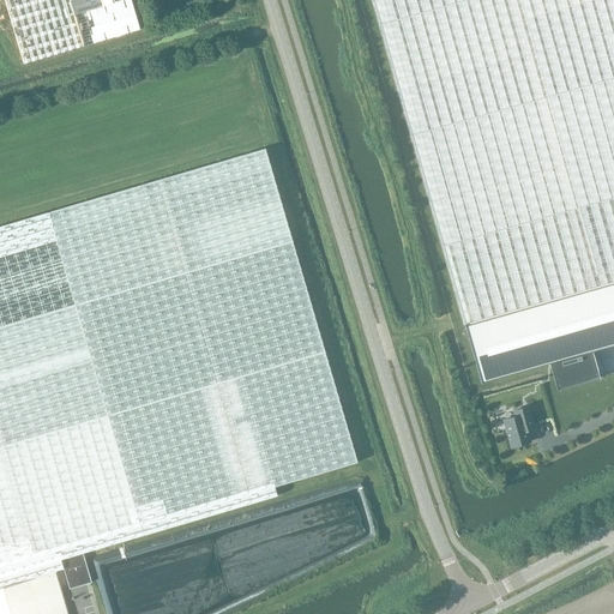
[(4,0),(23,62),(83,46),(74,14),(70,0),(4,0)]
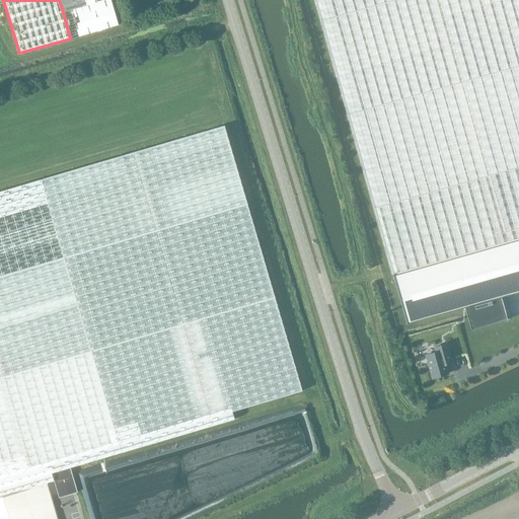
[(59,0),(63,12),(104,0),(59,0)]
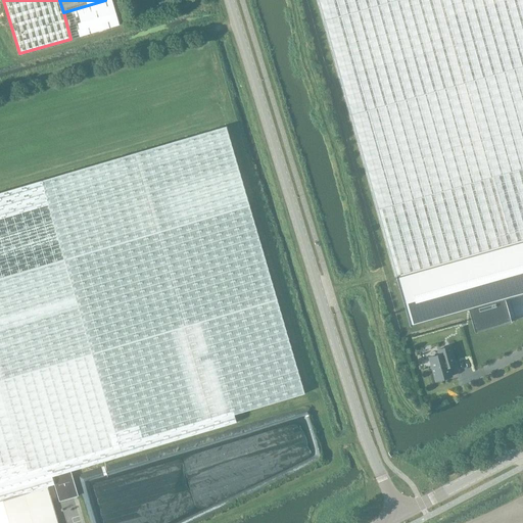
[(119,25),(111,0),(105,0),(63,12),(70,39),(119,25)]
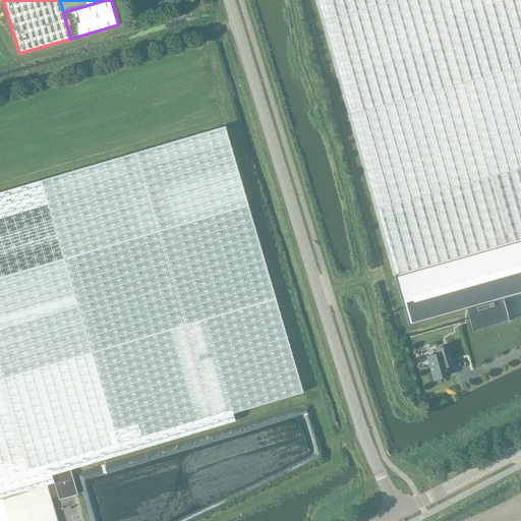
[(520,0),(315,0),(394,277),(520,240),(520,0)]
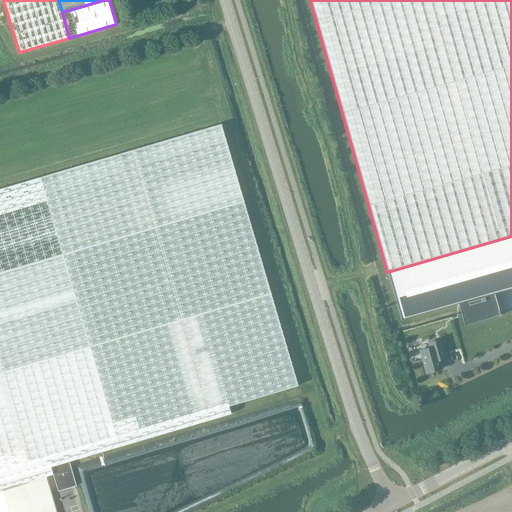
[(0,490),(46,477),(47,477),(46,476),(53,474),(51,466),(69,461),(231,413),(228,405),(298,385),(221,124),(0,188),(0,490)]
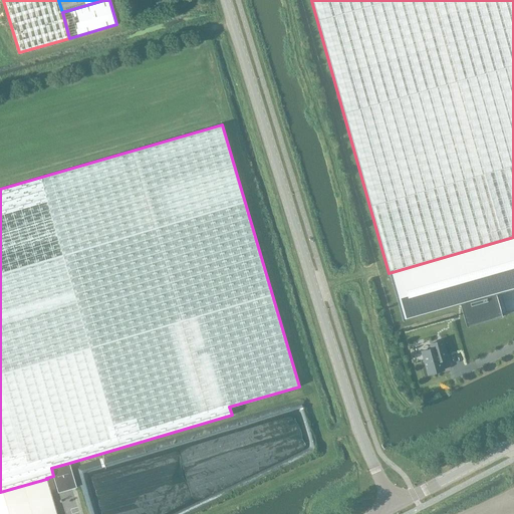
[(513,237),(389,273),(403,320),(460,304),(467,326),(490,320),(484,297),(513,288),(513,237)]
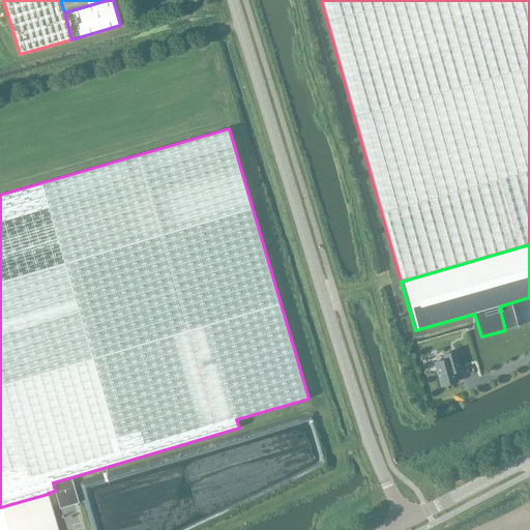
[(444,359),(435,362),(441,386),(458,382),(454,372),(462,371),(457,351),(443,355),(444,359)]
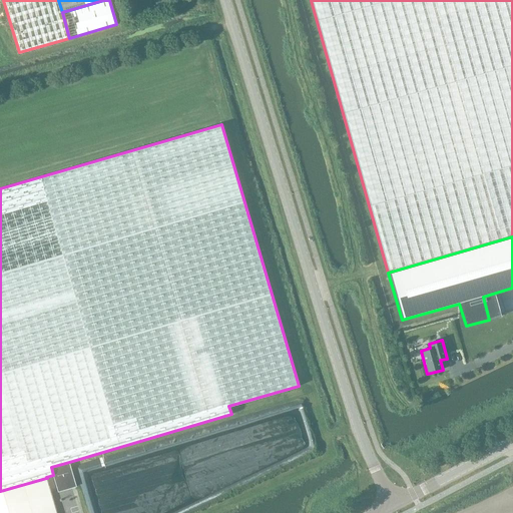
[(69,462),(51,467),(53,475),(56,486),(61,488),(75,484),(69,462)]
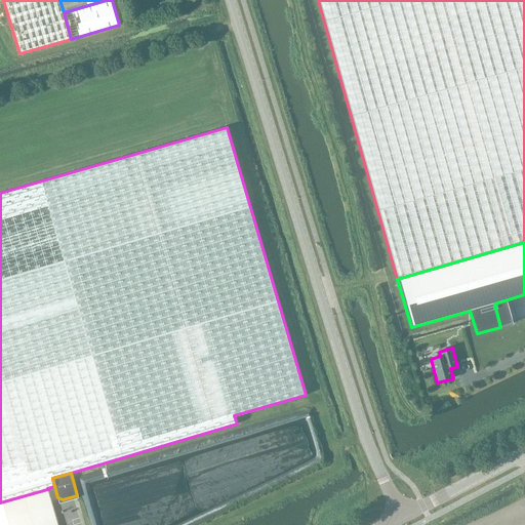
[(56,524),(57,524),(47,489),(0,502),(0,524),(56,524)]
